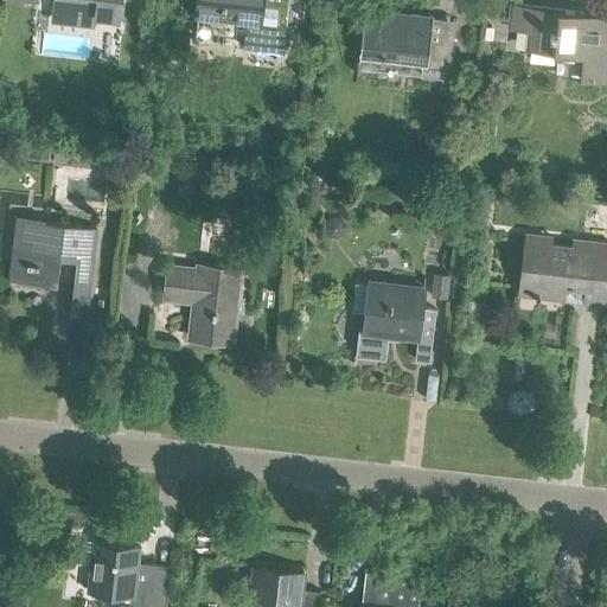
[(32,0),(39,1),(38,0),(58,0),(57,12),(75,14),(75,16),(103,19),(103,18),(115,19),(116,10),(117,10),(119,0),(32,0)]
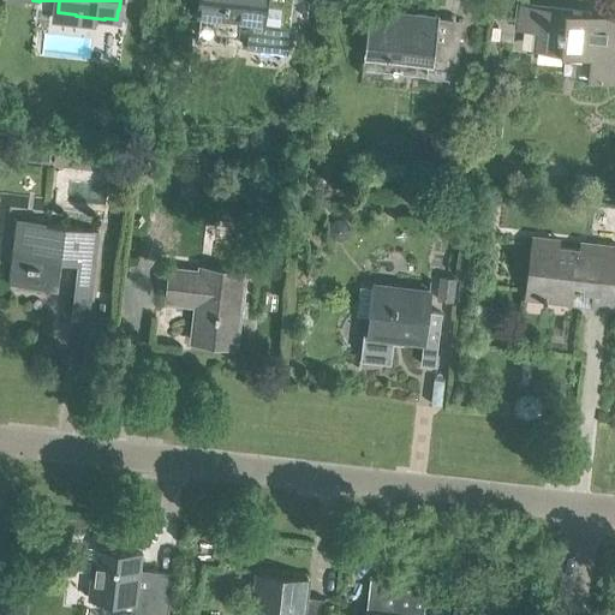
[(201,0),(199,17),(249,23),(246,48),(249,48),(286,52),(286,53),(288,53),(293,0),(201,0)]
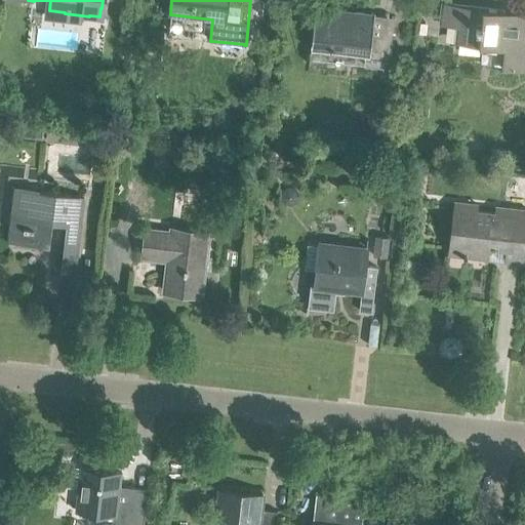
[(315,4),(310,48),(365,54),(364,65),(388,68),(391,39),(372,37),(375,11),(374,11),(373,13),(317,6),(317,5),(315,4)]
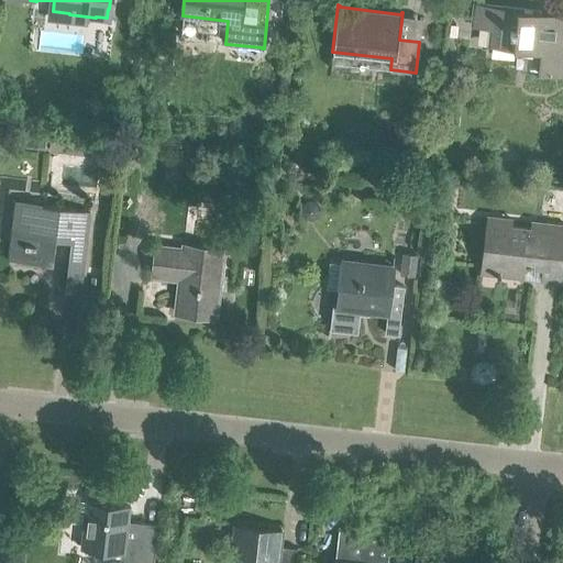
[(490,46),(539,52),(537,73),(562,75),(562,14),(476,4),(474,28),(493,30),(490,46)]
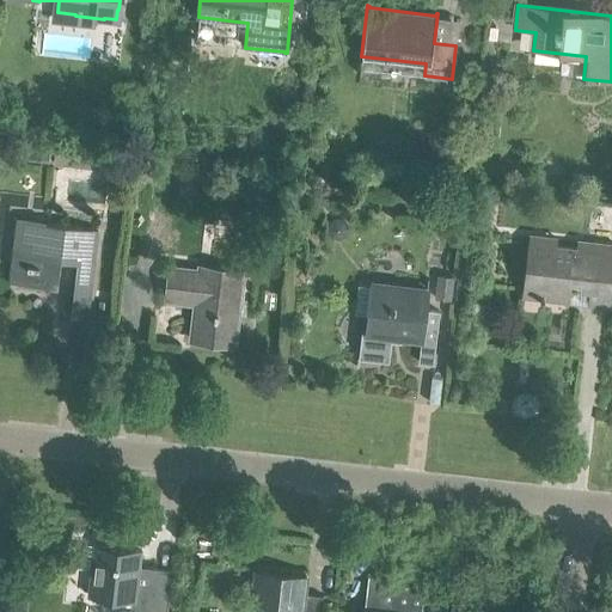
[(17,218),(8,283),(57,288),(61,262),(78,263),(71,317),(87,319),(98,231),(46,225),(46,221),(17,218)]
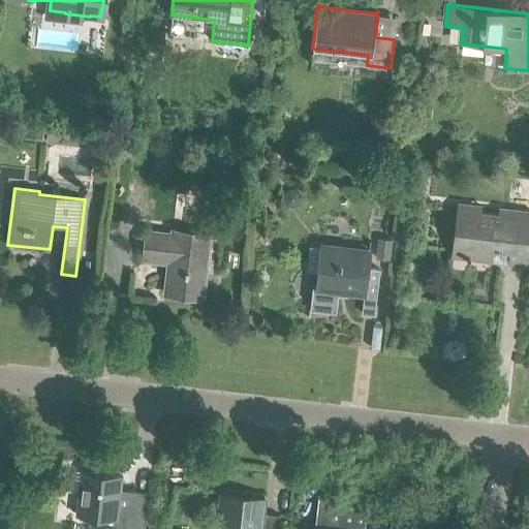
[(284,192),(283,199),(287,205),(293,207),(300,203),(301,195),(298,190),(290,188),(284,192)]
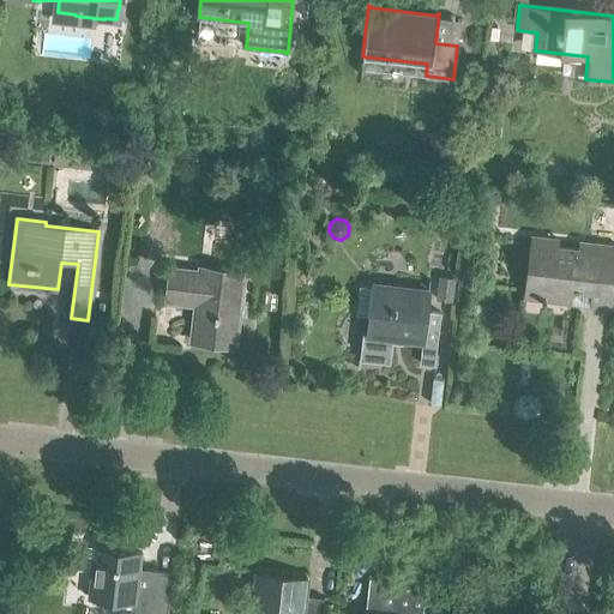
[(525,290),(527,290),(542,293),(541,302),(545,302),(545,300),(569,304),(571,282),(593,284),(590,306),(611,308),(613,272),(613,245),(583,242),(583,250),(530,244),(525,290)]
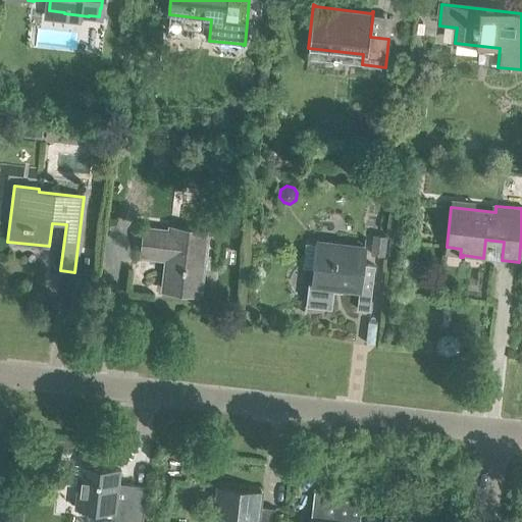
[(145,228),(142,257),(146,257),(146,256),(167,259),(163,291),(200,295),(200,293),(198,293),(201,266),(203,267),(207,232),(170,228),(170,231),(145,228)]
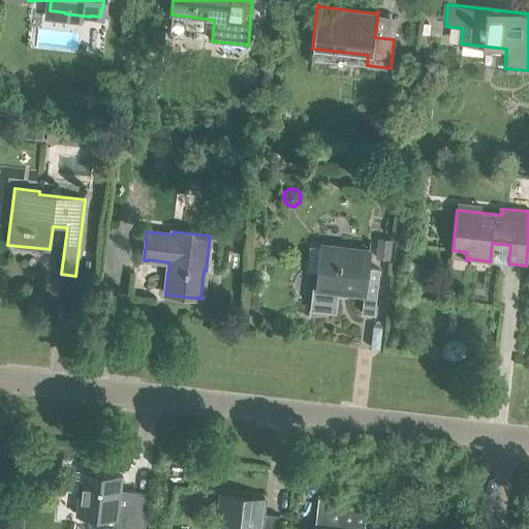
[(378,239),(376,258),(390,259),(392,240),(378,239)]
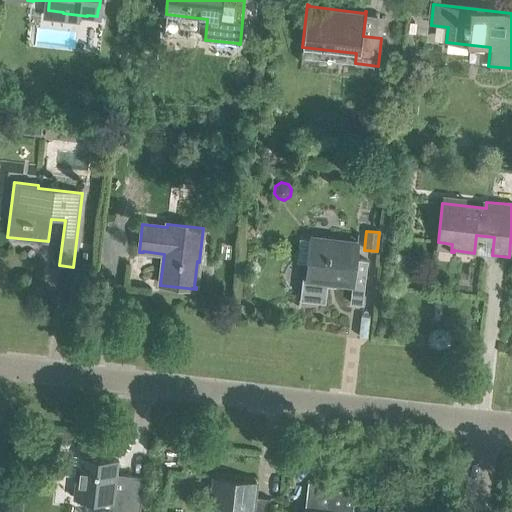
[(299,278),(299,279),(302,280),(299,301),(324,304),(326,287),(334,288),(335,283),(352,285),(349,304),(361,305),(362,305),(367,261),(355,260),(358,234),(357,234),(356,243),(313,238),(308,279),(299,278)]
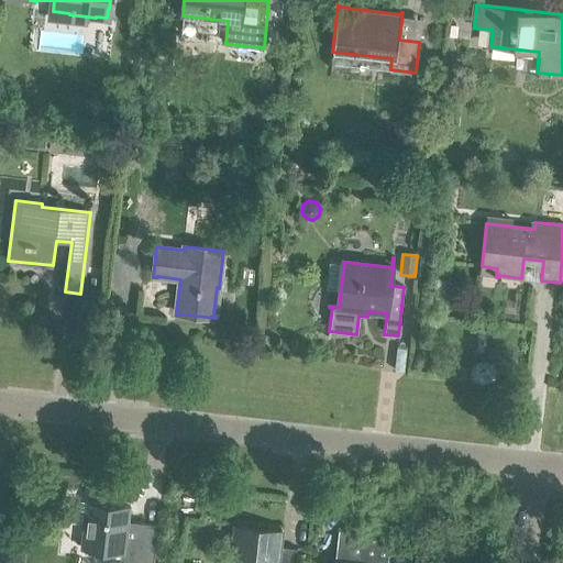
[(122,562),(154,562),(158,527),(135,523),(135,529),(128,528),(130,507),(88,501),(83,550),(123,554),(122,562)]
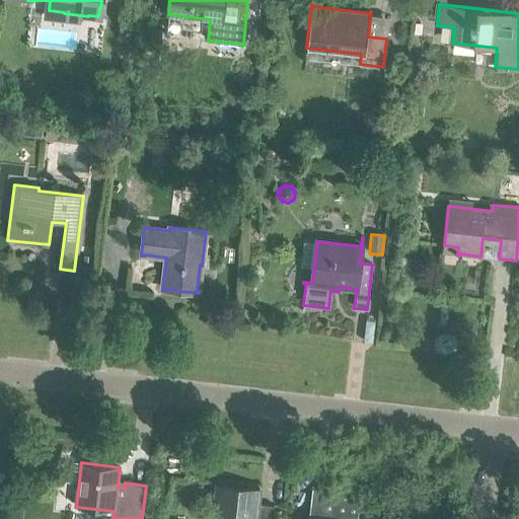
[(256,518),(261,490),(216,485),(212,518),(256,518)]
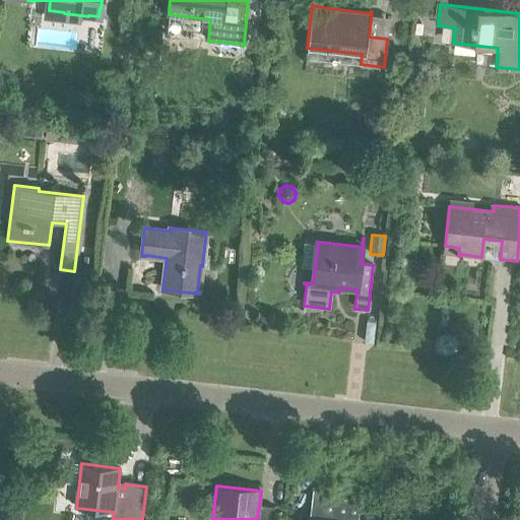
[(367,519),(358,519),(361,496),(336,493),(335,503),(347,504),(345,517),(310,513),(308,519),(367,519)]
